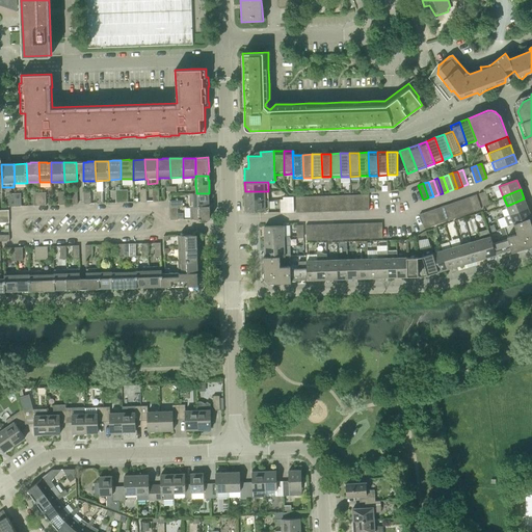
[(245,201),(268,200),(268,191),(245,191),(245,201)]
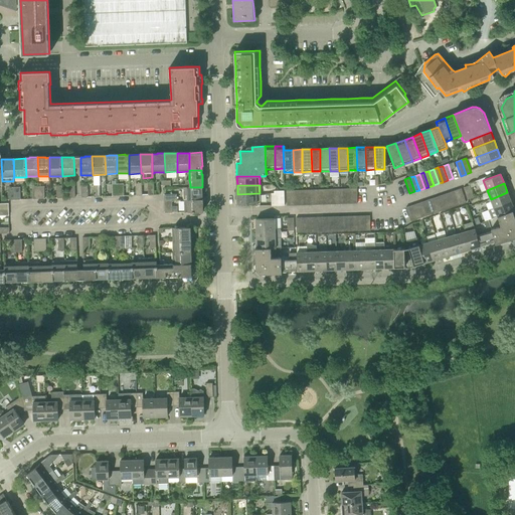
[(468,199),(474,197),(470,185),(464,187),(468,199)]
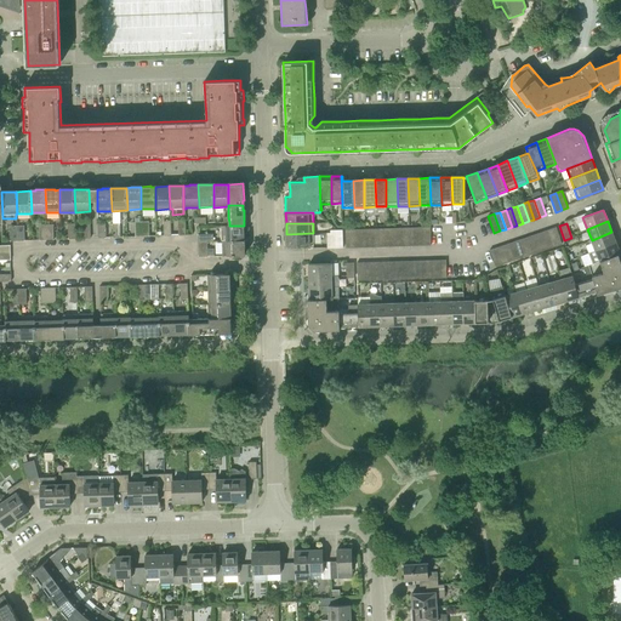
[(222,241),(244,240),(244,226),(229,226),(221,226),(221,241),(222,241)]
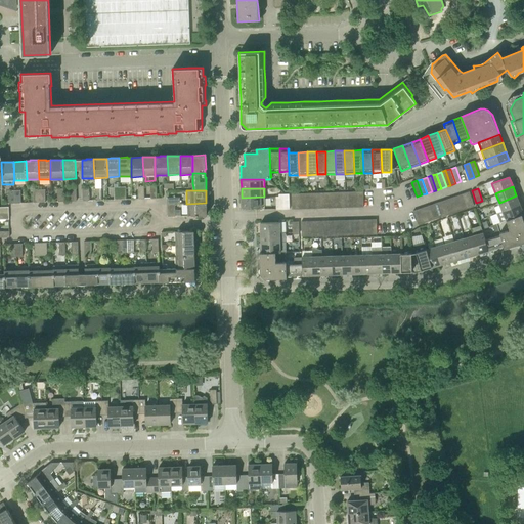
[(469,208),(474,206),(469,191),(464,193),(469,208)]
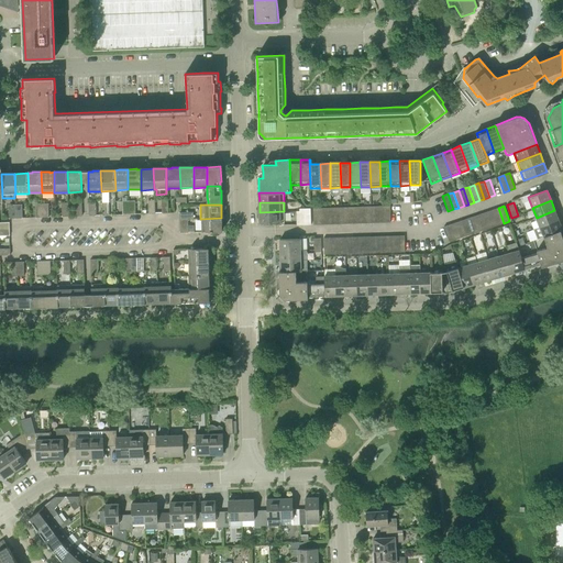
[(498,225),(504,223),(498,208),(493,210),(498,225)]
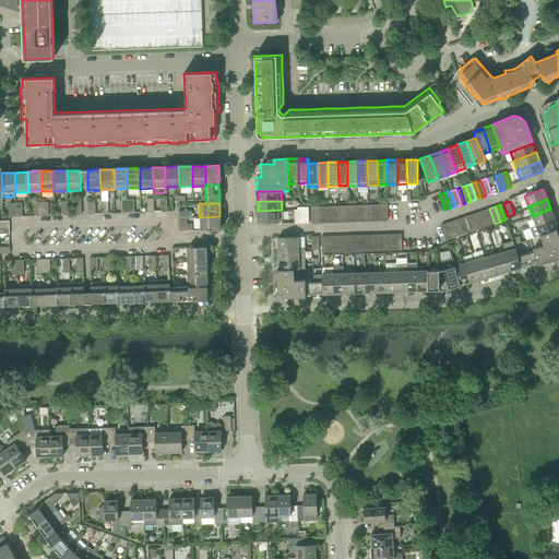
[(489,225),(495,224),(489,209),(484,210),(489,225)]
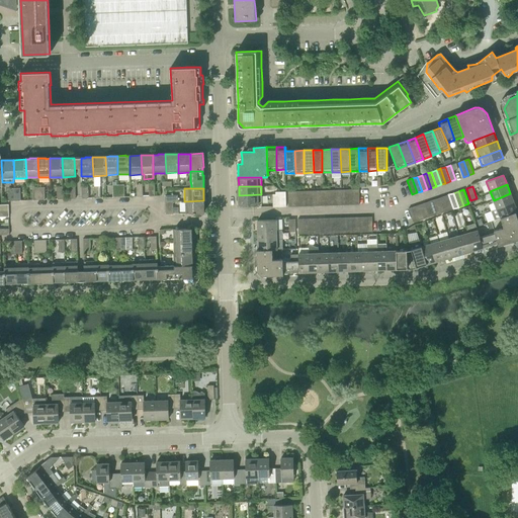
[(497,208),(514,202),(510,193),(494,200),(497,208)]
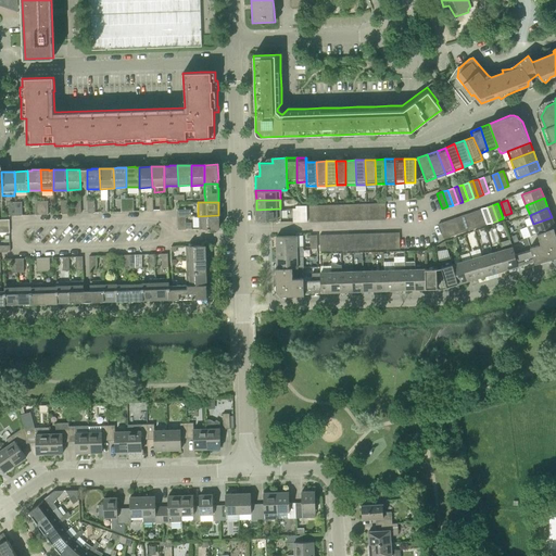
[(280,209),(256,210),(256,220),(281,219),(280,209)]
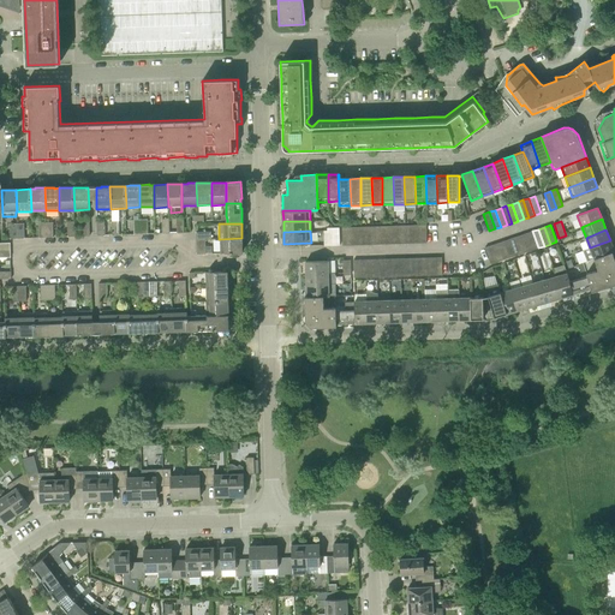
[(532,250),(538,248),(532,231),(526,233),(532,250)]
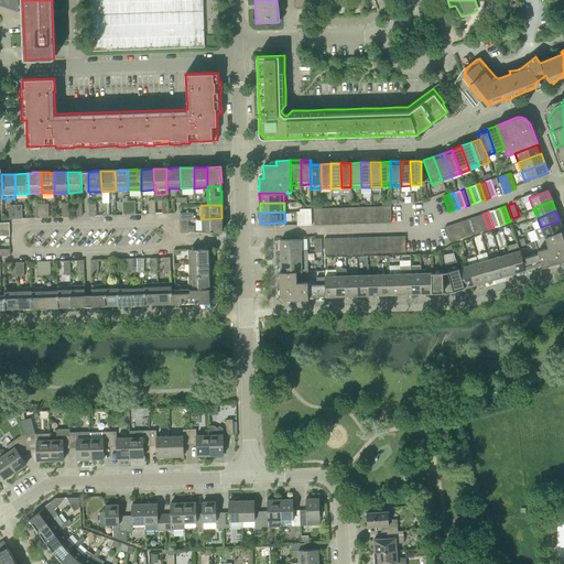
[(483,231),(488,229),(483,214),(477,216),(483,231)]
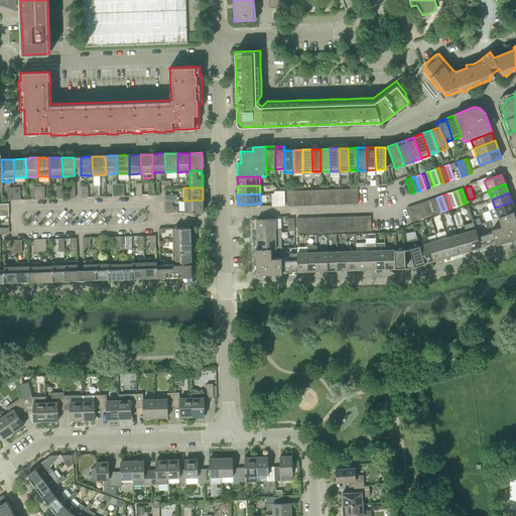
[(436,214),(441,212),(436,198),(431,199),(436,214)]
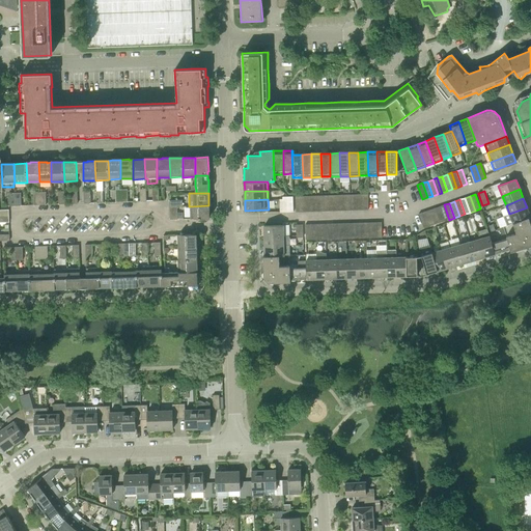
[(444,221),(449,220),(444,204),(440,206),(444,221)]
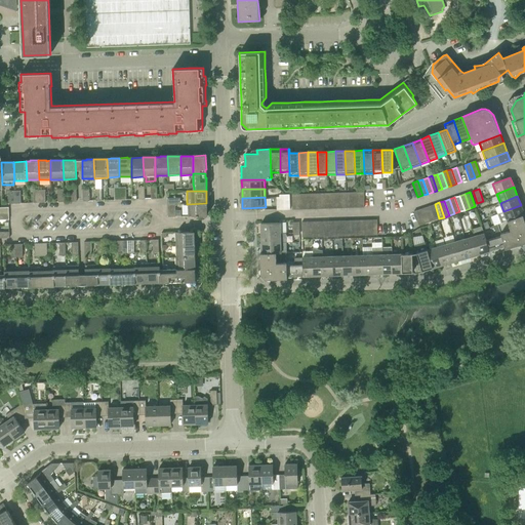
[(189,216),(207,215),(207,211),(207,203),(206,203),(188,204),(189,216)]
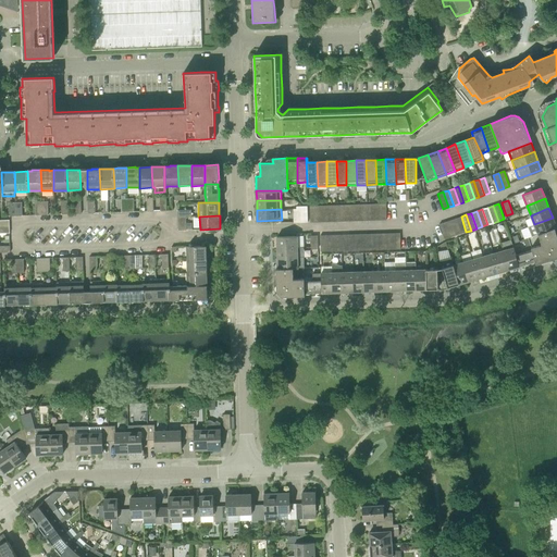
[(460,234),(466,232),(461,217),(456,219),(460,234)]
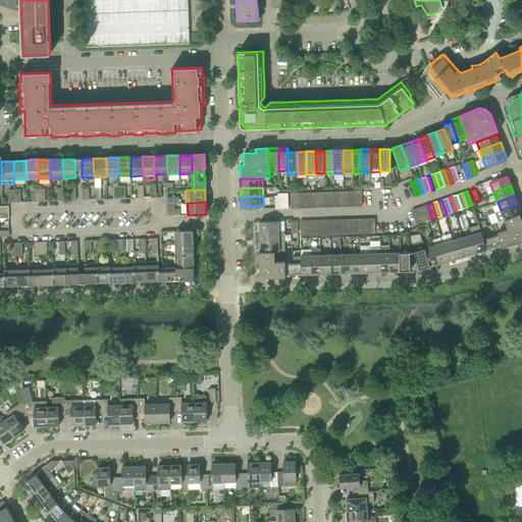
[(520,214),(521,214),(518,204),(501,210),(494,213),(498,222),(505,220),(520,214)]
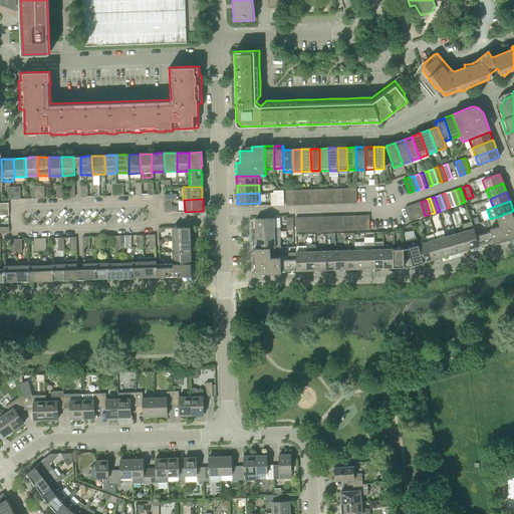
[(420,218),(425,216),(421,202),(416,204),(420,218)]
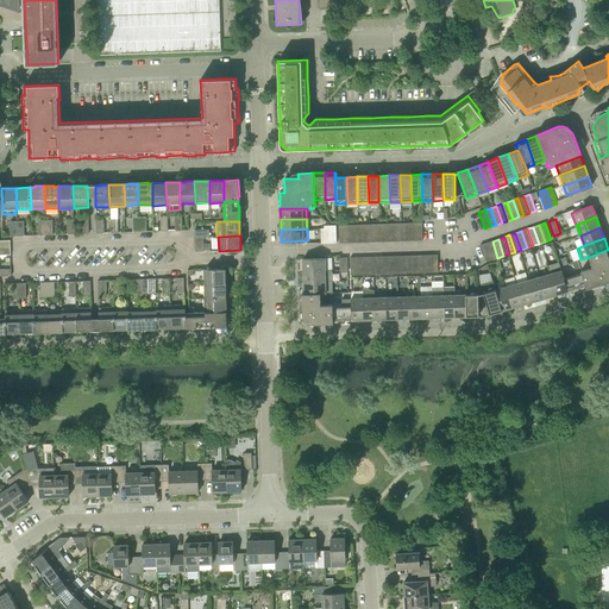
[(493,259),(497,258),(493,242),(487,243),(493,259)]
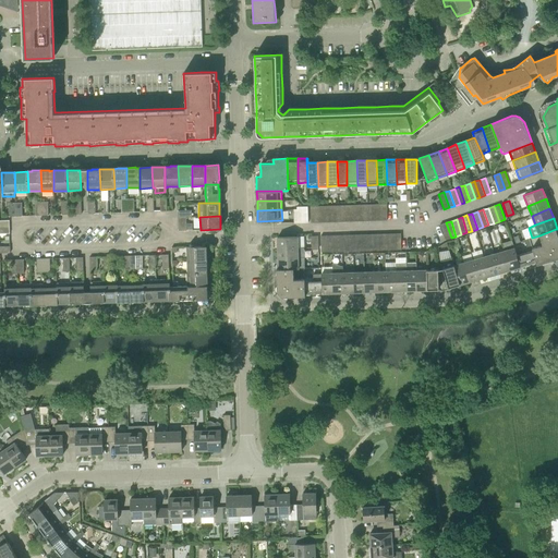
[(445,240),(451,238),(446,222),(440,225),(445,240)]
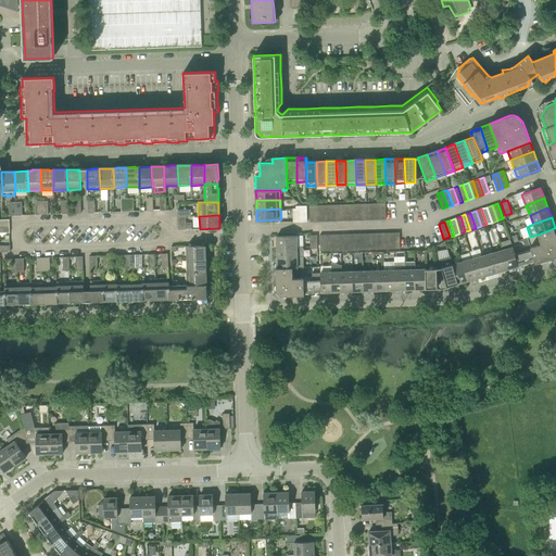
[(541,244),(555,252),(555,249),(555,247),(555,236),(554,228),(538,235),(541,244)]
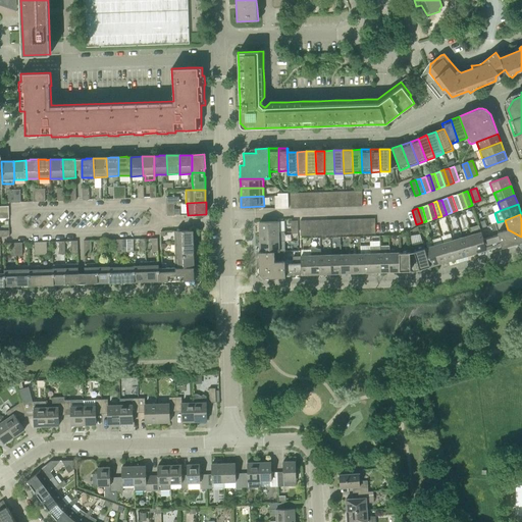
[(260,231),(278,231),(278,221),(260,222),(260,231)]
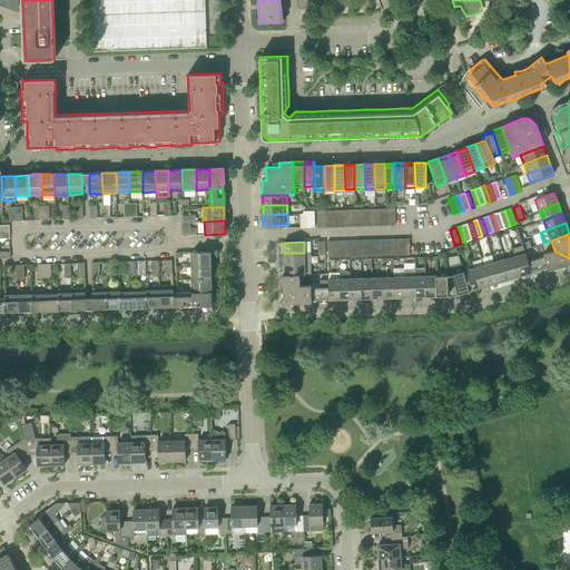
[(543,254),(544,256),(548,268),(548,271),(563,266),(566,261),(569,262),(569,258),(554,251),(543,254)]
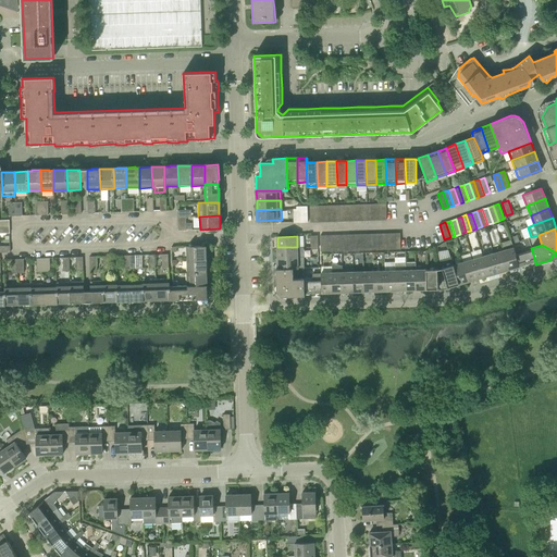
[(186,260),(207,259),(207,250),(206,250),(206,246),(186,246),(186,260)]
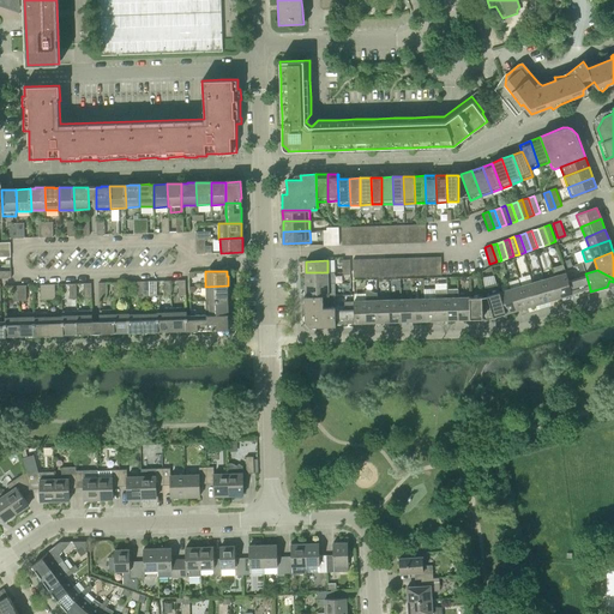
[(327,284),(327,283),(336,283),(335,272),(327,272),(306,272),(306,286),(327,284)]
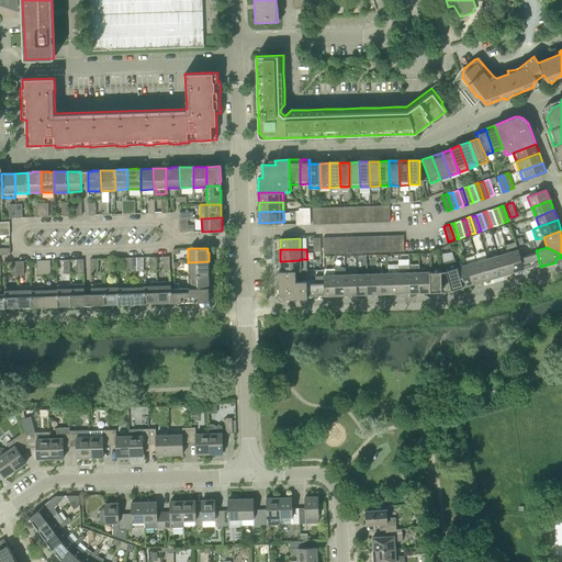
[(513,272),(524,269),(520,257),(518,250),(507,253),(513,272)]
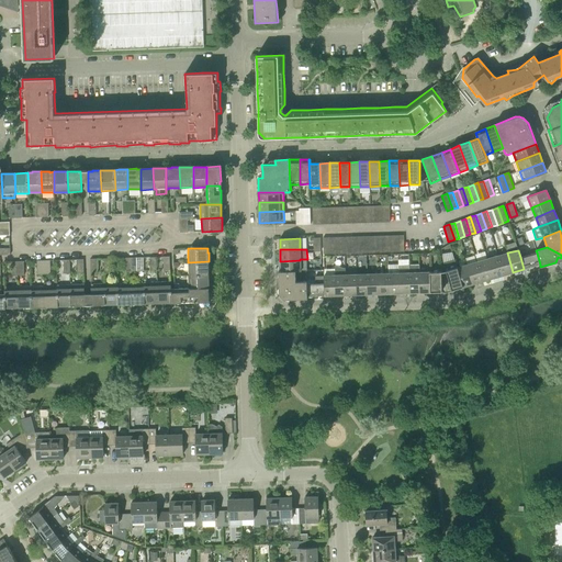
[(503,276),(513,272),(507,253),(497,256),(503,276)]
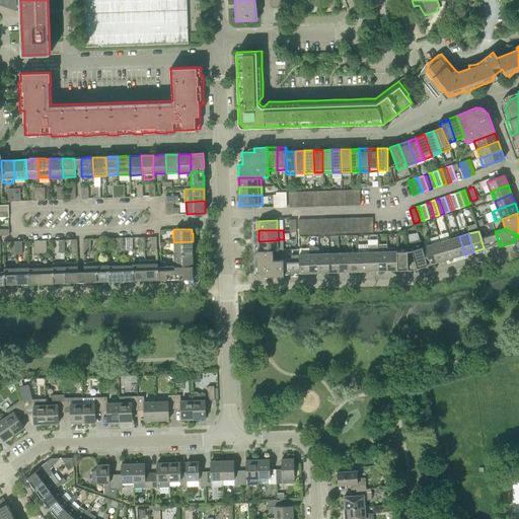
[(484,248),(499,244),(496,233),(480,237),(484,248)]
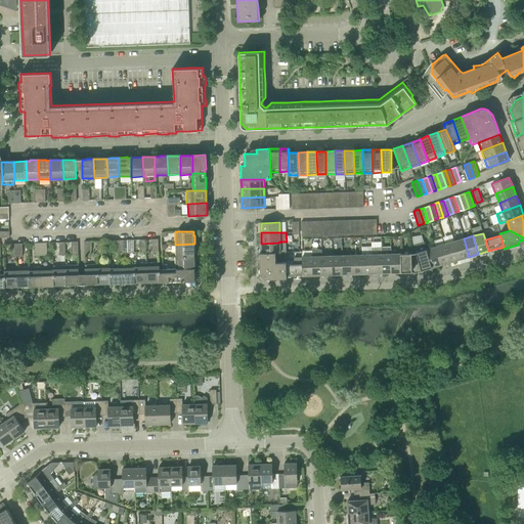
[(460,259),(469,257),(464,238),(454,242),(460,259)]
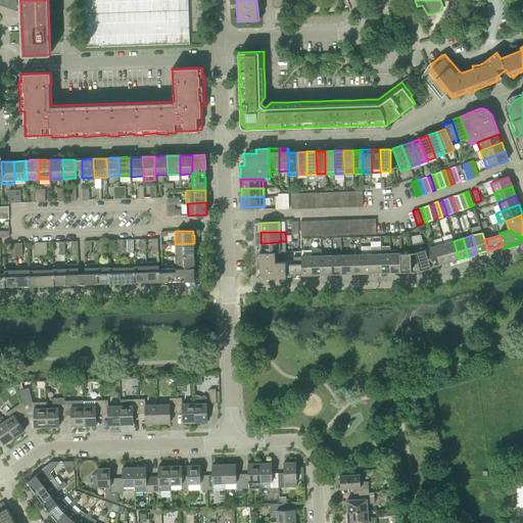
[(449,262),(459,258),(454,241),(444,244),(449,262)]
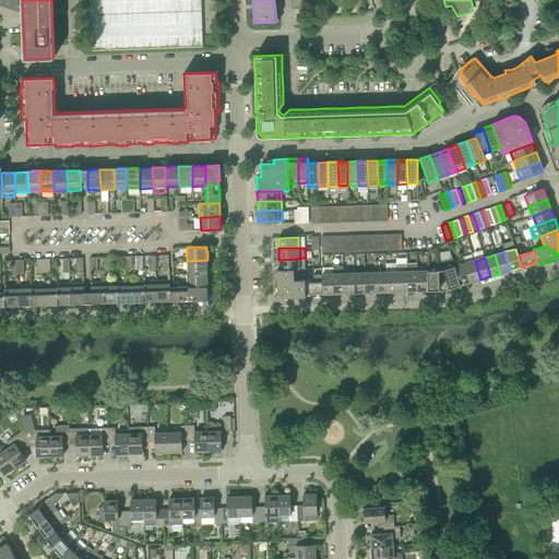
[(280,270),(294,270),(299,270),(298,259),(278,260),(280,270)]
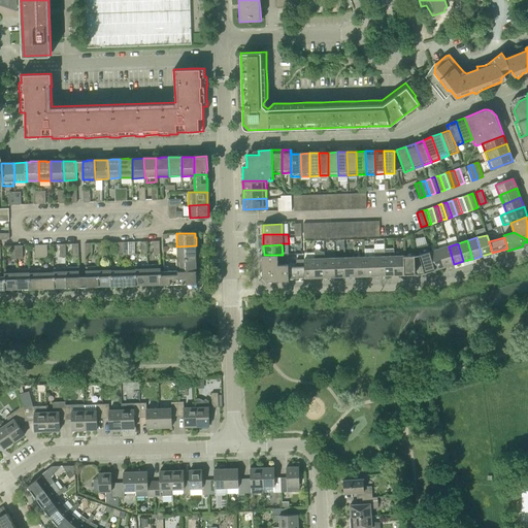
[(190,258),(196,258),(196,254),(196,245),(176,246),(177,258),(190,258)]
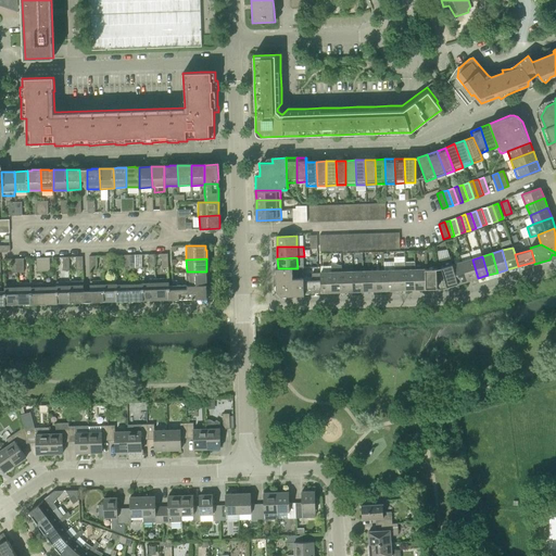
[(467,281),(478,278),(472,260),(462,262),(467,281)]
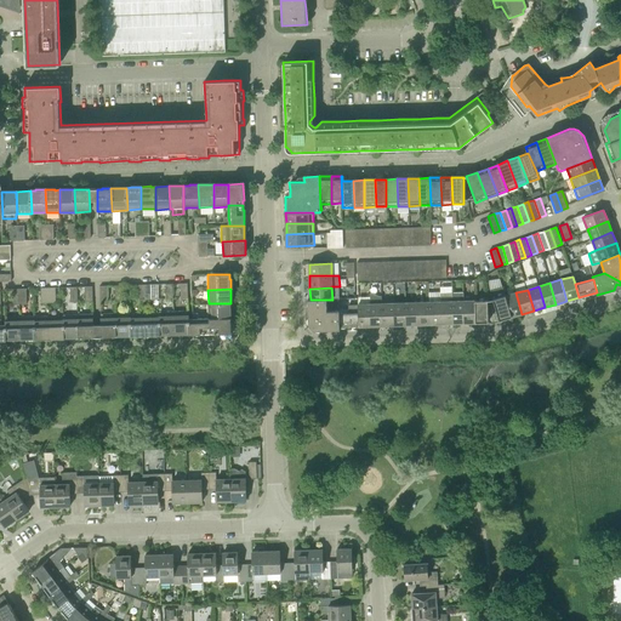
[(510,317),(522,314),(516,292),(503,296),(510,317)]
